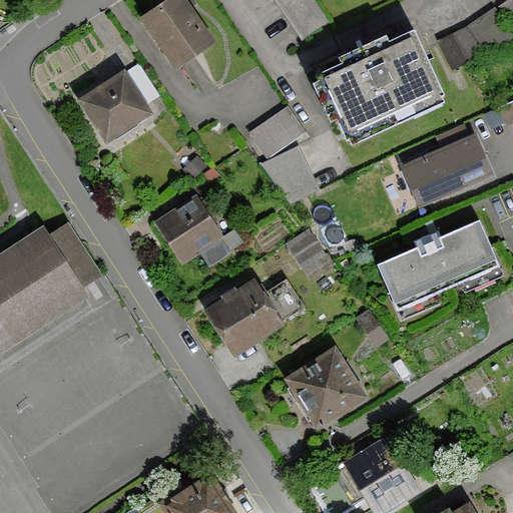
[(184,0),(164,0),(140,18),(176,70),(215,43),(184,0)]
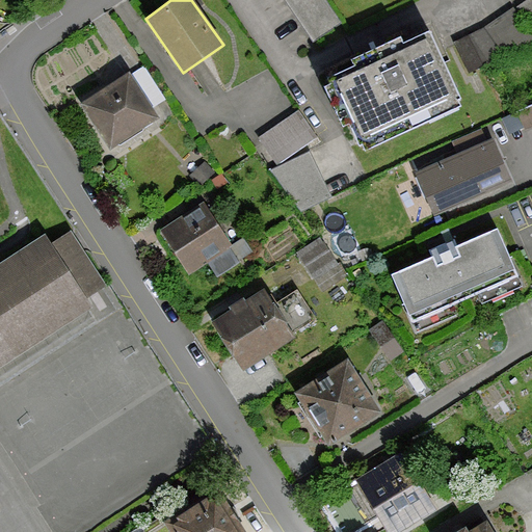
[(324,0),(285,0),(312,40),(339,22),(324,0)]
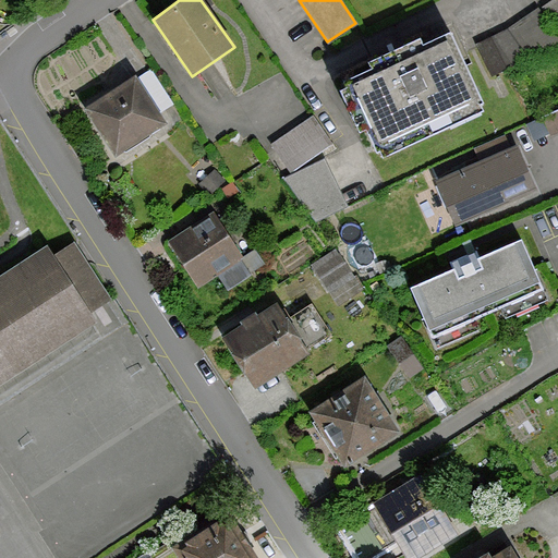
[(557,0),(552,0),(542,7),(557,32),(557,0)]
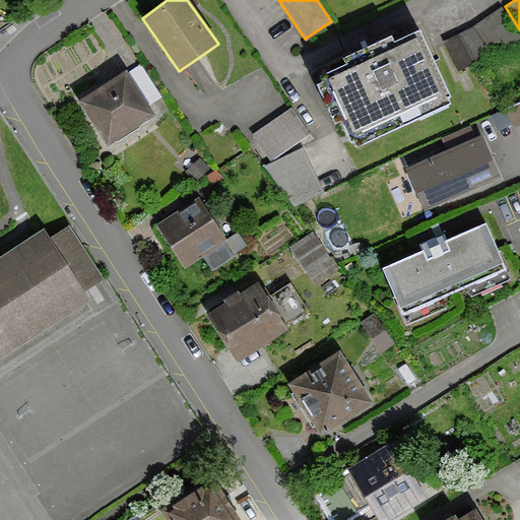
[(472,26),(443,40),(457,71),(519,41),(519,38),(500,8),(472,26)]
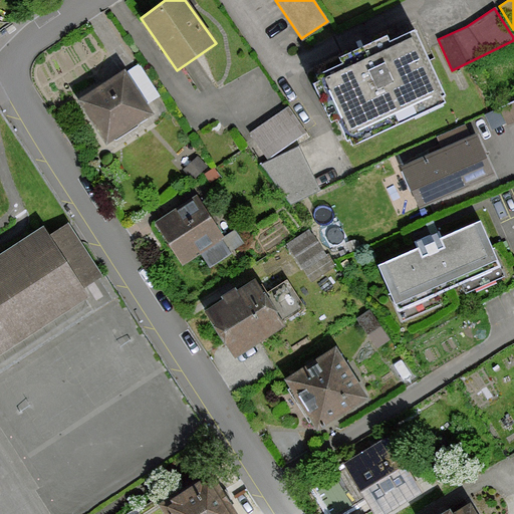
[(316,77),(319,81),(314,83),(328,113),(333,111),(346,141),(351,139),(354,145),(445,102),(442,96),(444,94),(415,31),(388,44),(384,39),(341,59),(344,64),(316,77)]
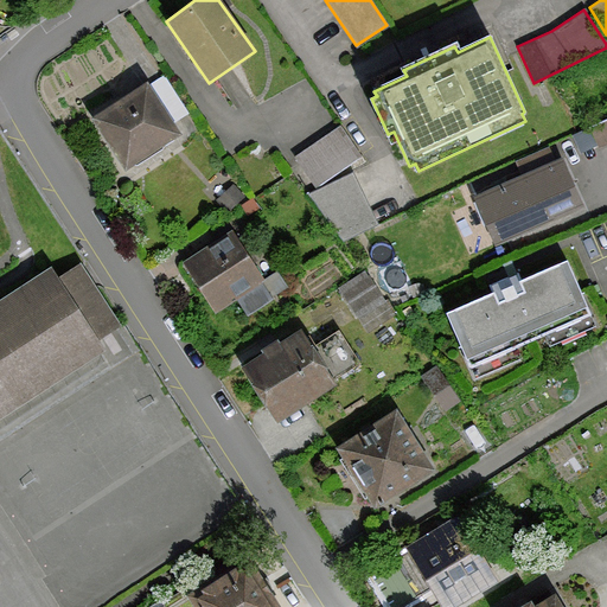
[(146,82),(93,119),(126,170),(179,133),(172,122),(186,112),(163,76),(155,81),(148,85),(146,82)]
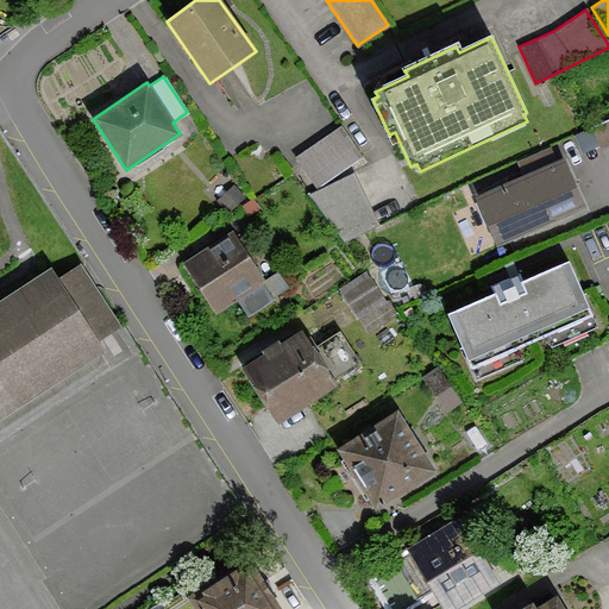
[(608,118),(592,126),(602,145),(608,140),(608,118)]
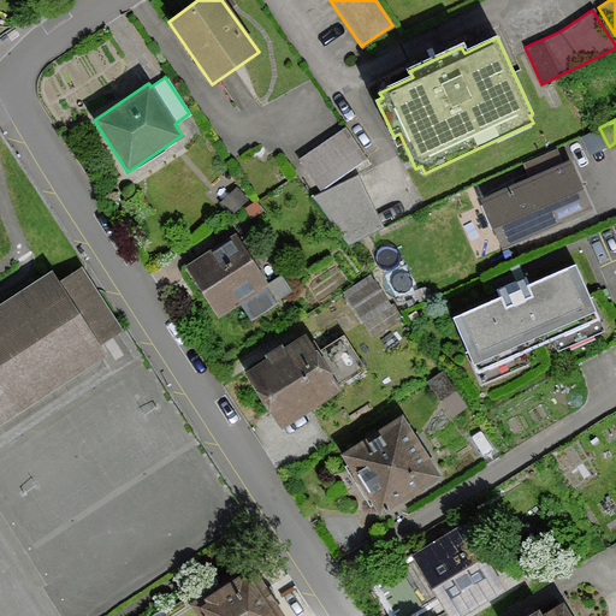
[(344,129),(301,160),(323,190),(366,159),(344,129)]
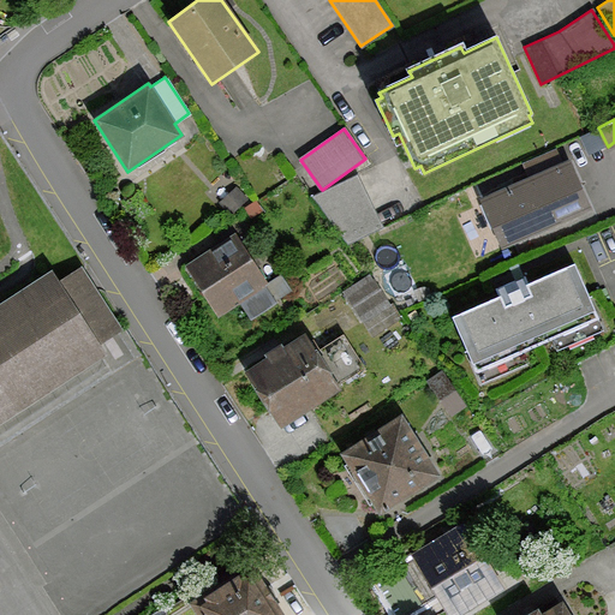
[(481,201),(502,250),(591,210),(569,162),(563,165),(557,150),(524,165),(530,179),(481,201)]
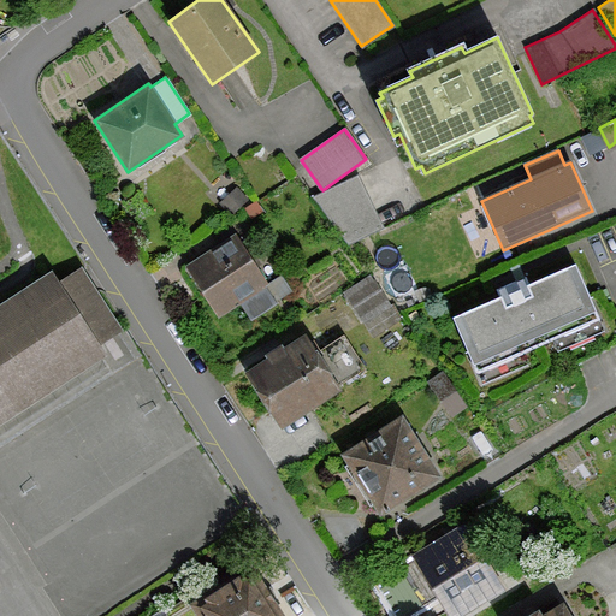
[(356,176),(312,197),(351,243),(383,227),(356,176)]
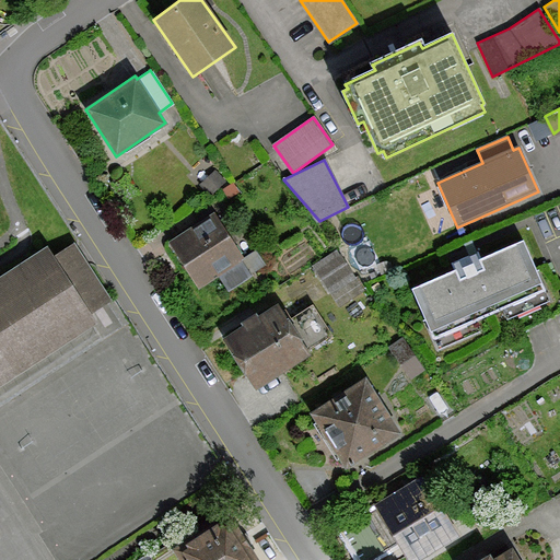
[(225,182),(214,172),(199,188),(211,198),(225,182)]
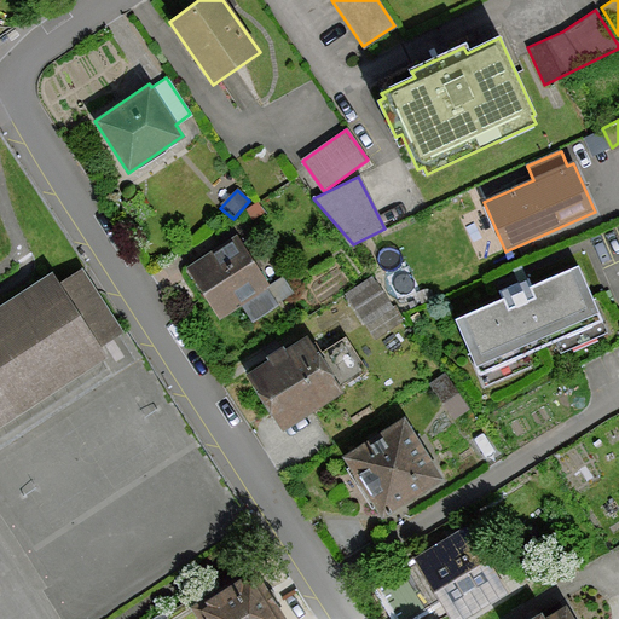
[(236,236),(186,267),(219,317),(239,304),(252,320),(275,305),(265,289),(268,285),(236,236)]
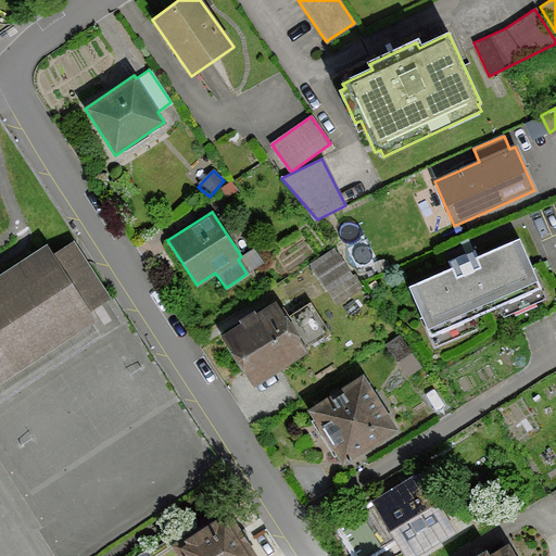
[(452,267),(407,287),(425,327),(429,326),(432,335),(534,289),(531,281),(536,280),(518,239),(476,257),(472,252),(450,263),(452,267)]
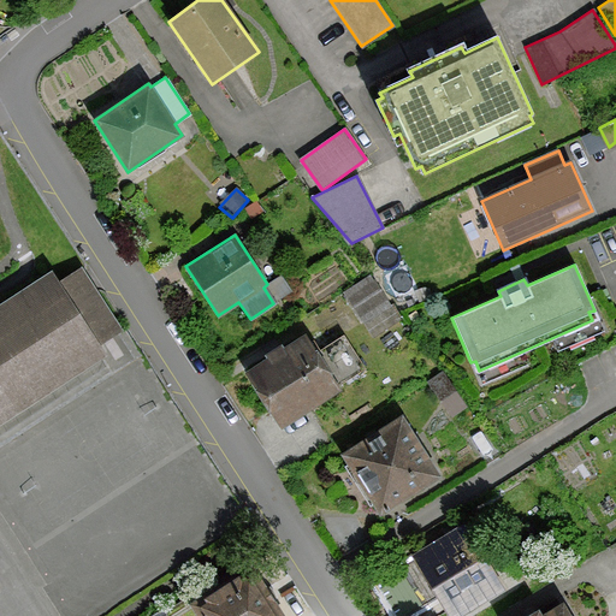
[(0,425),(106,355),(99,345),(122,330),(81,267),(59,283),(51,271),(0,304),(0,425)]
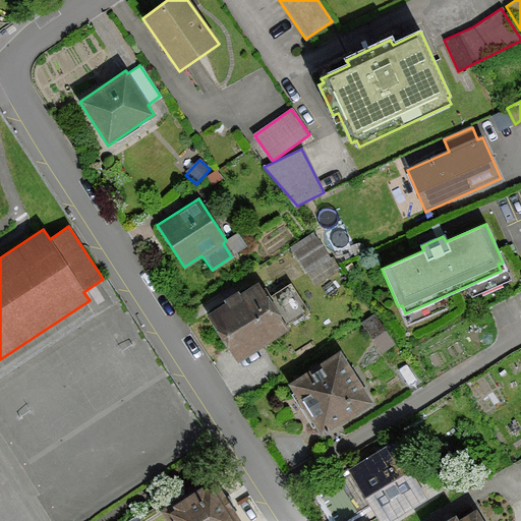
[(313,232),(290,246),(315,286),(339,271),(313,232)]
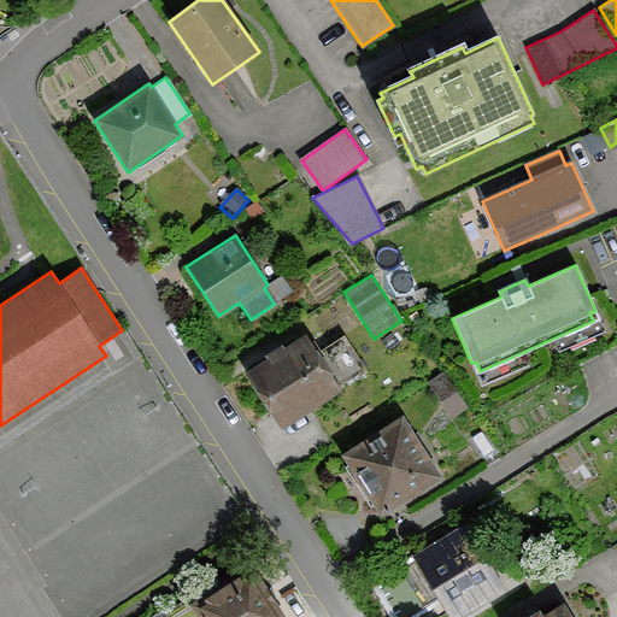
[(305,334),(246,371),(282,428),(338,392),(335,388),(364,370),(344,338),(318,353),(305,334)]
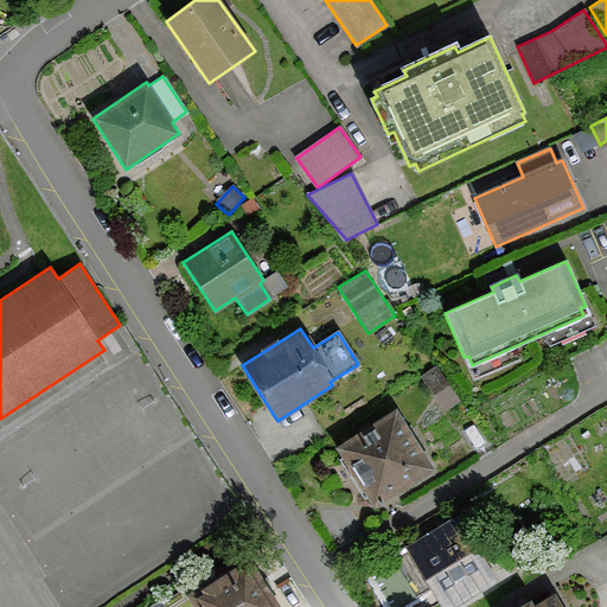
[(339,448),(375,504),(432,468),(396,411),(339,448)]
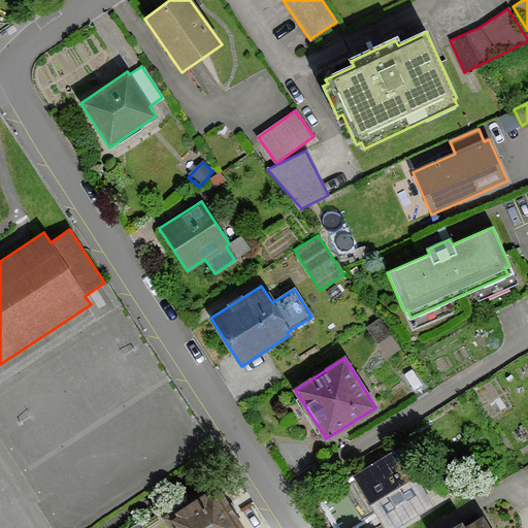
[(395,450),(355,474),(388,527),(394,527),(430,505),(395,450)]
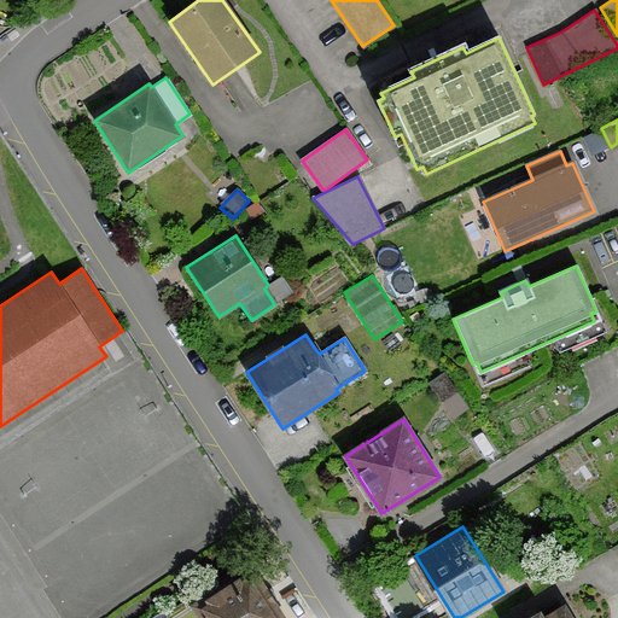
[(284,617),(252,567),(193,605),(199,614),(200,617),(284,617)]
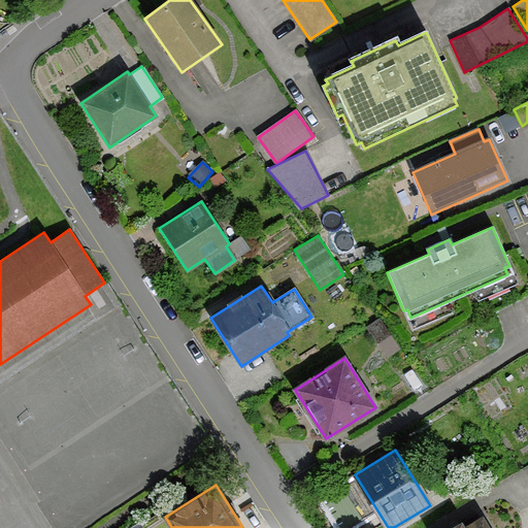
[(166,527),(170,525),(165,517),(162,513),(141,525),(139,522),(129,527),(166,527)]
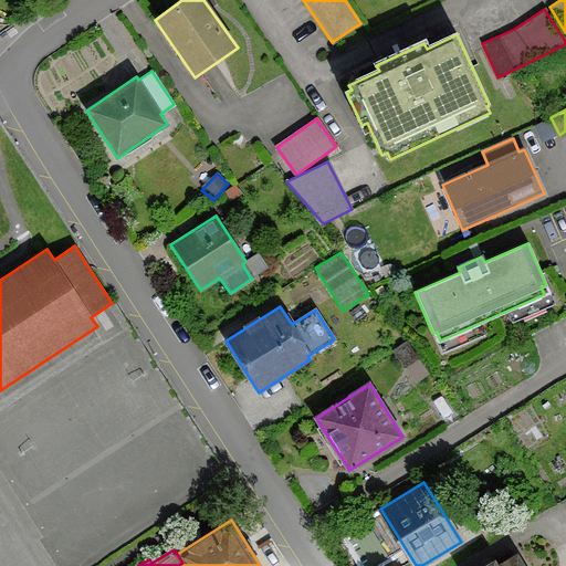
[(523,565),(516,554),(496,565),(494,561),(485,565),(523,565)]
